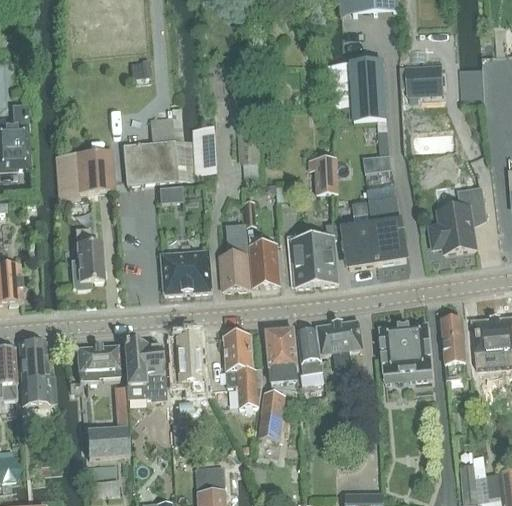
[(353,0),(354,13),(399,9),(398,0),(353,0)]
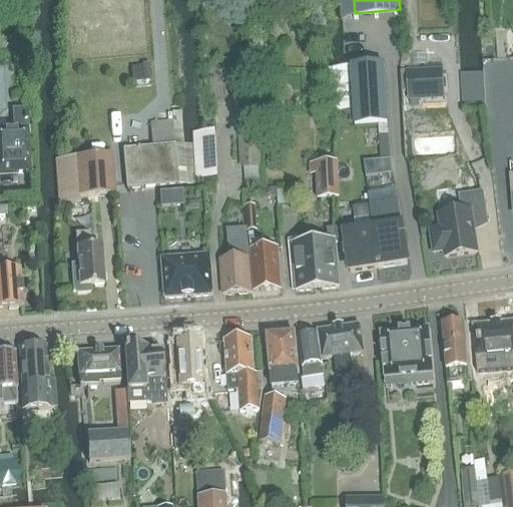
[(352,61),(355,110),(355,121),(387,119),(384,59),(352,61)]
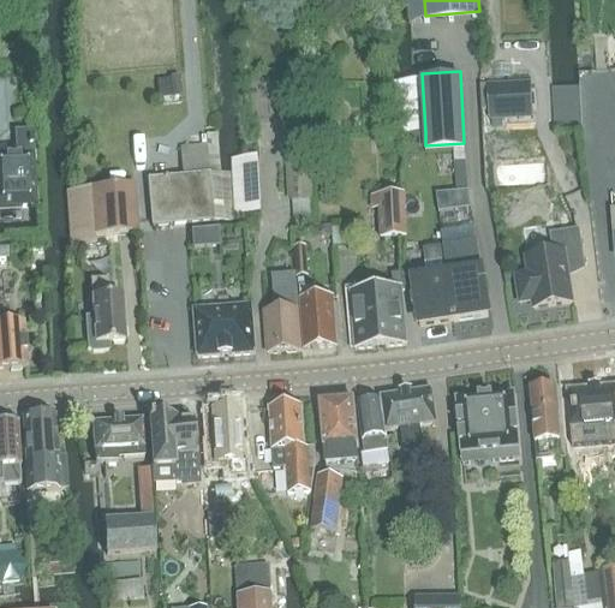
[(531,78),(489,83),(491,108),(511,106),(512,111),(535,108),(531,78)]
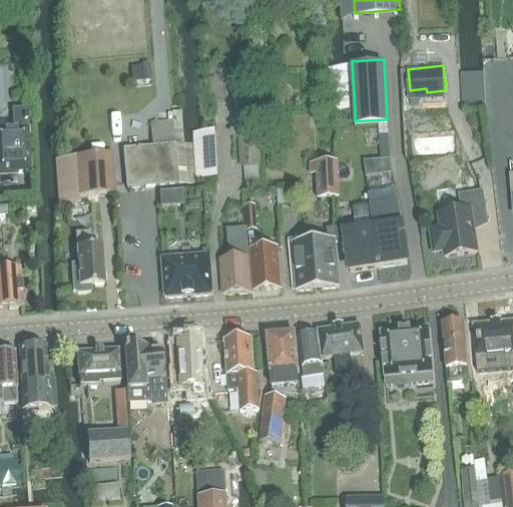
[(483,66),(460,67),(463,103),(484,102),(483,66)]
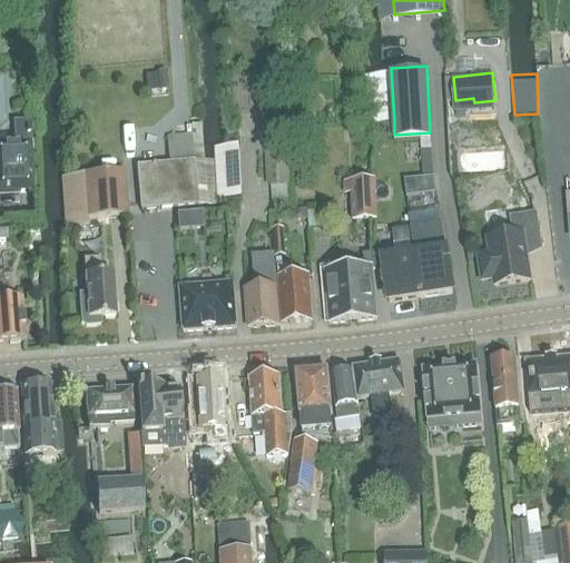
[(0,139),(0,187),(33,186),(29,116),(28,116),(28,126),(26,126),(27,130),(29,130),(29,138),(0,139)]
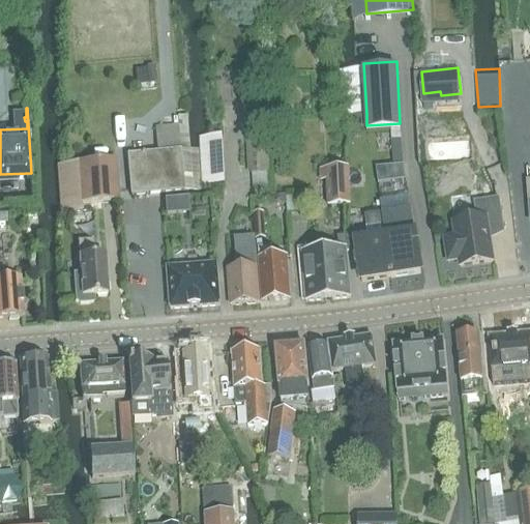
[(127,149),(130,191),(184,186),(178,120),(155,122),(157,147),(127,149)]
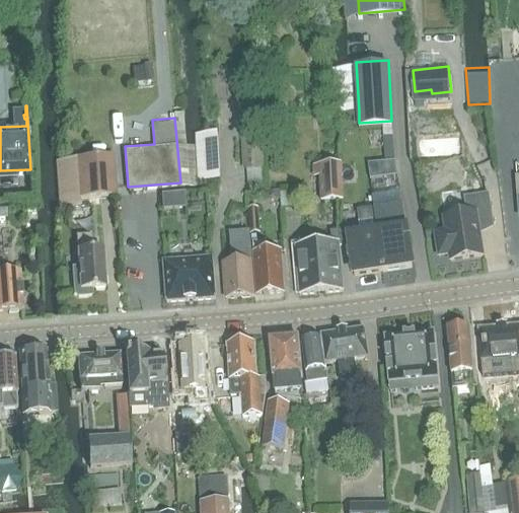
[(241,138),(245,138),(246,164),(265,164),(263,123),(240,124),(241,138)]
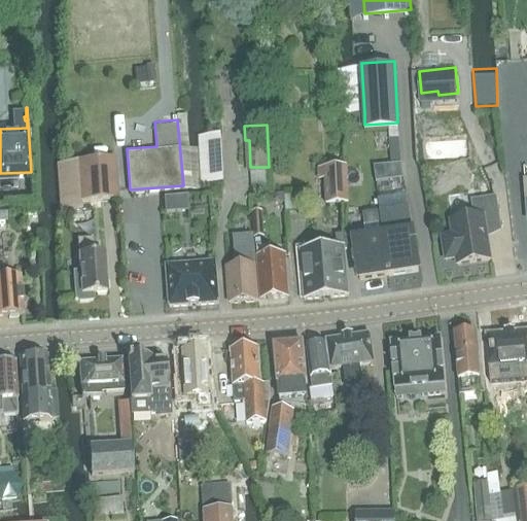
[(78,155),(80,197),(117,195),(115,153),(78,155)]
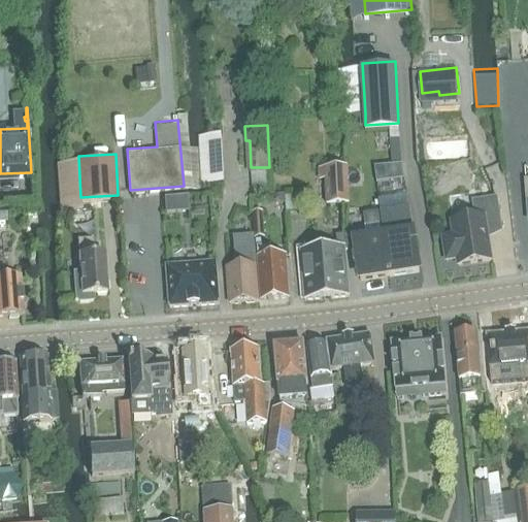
[(349,200),(347,163),(326,164),(328,201),(349,200)]
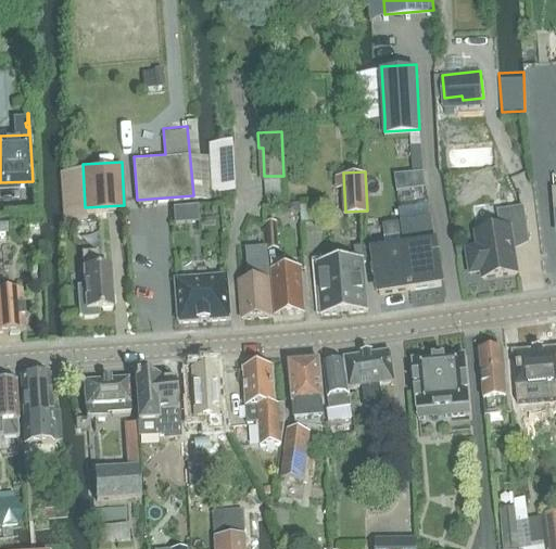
[(467,243),(470,270),(481,268),(482,275),(519,269),(514,237),(528,234),(522,202),(496,206),(498,222),(472,227),(475,242),(467,243)]
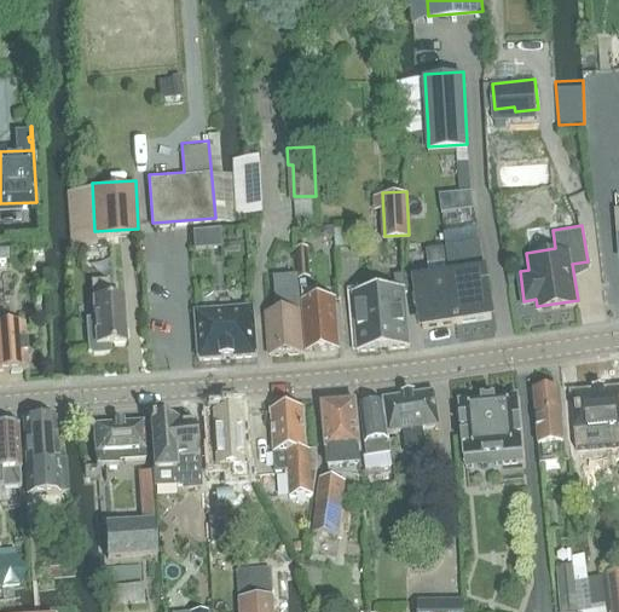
[(445,243),(447,258),(457,318),(491,312),(480,237),(445,243)]
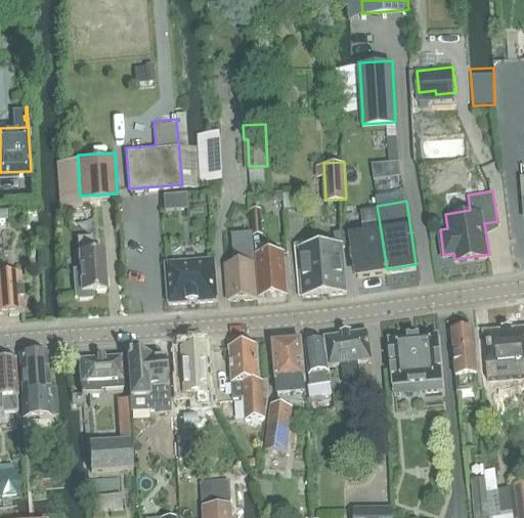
[(88,206),(92,224),(103,222),(99,203),(88,206)]
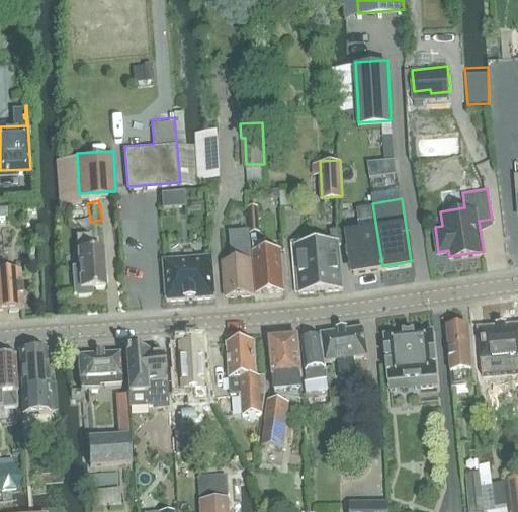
[(258,202),(247,203),(249,227),(250,230),(260,229),(258,202)]
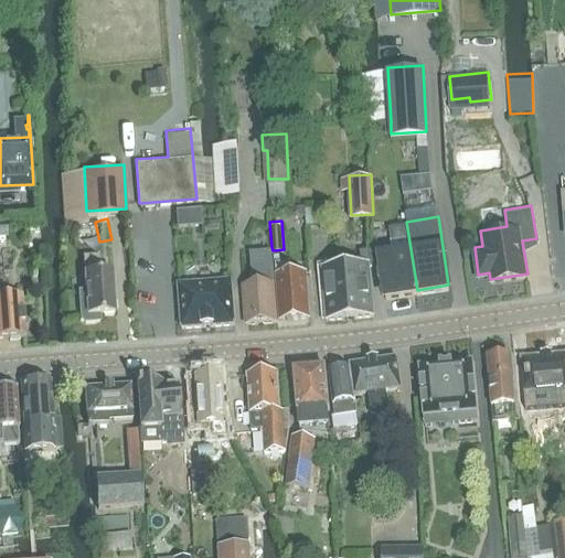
[(417,290),(408,235),(406,222),(388,224),(393,250),(379,253),(385,294),(417,290)]
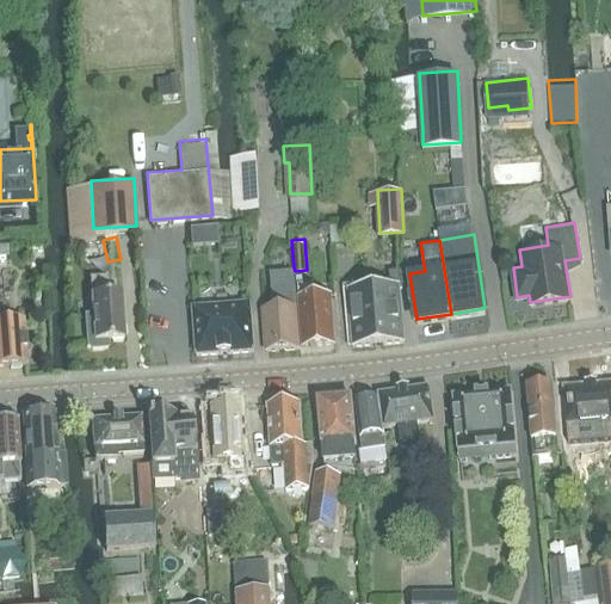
[(263,306),(266,346),(301,344),(295,271),(294,267),(270,269),(273,304),(263,306)]
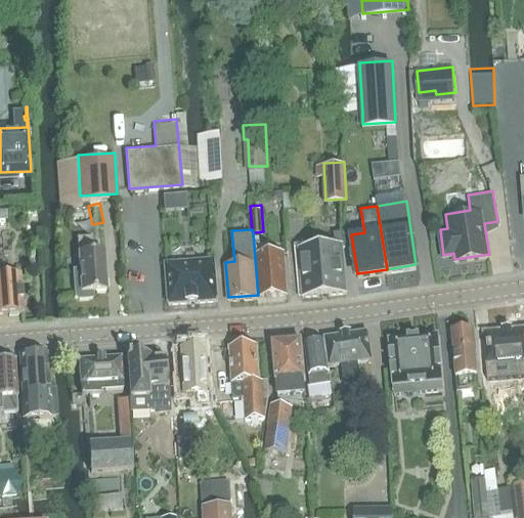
[(298,245),(302,293),(346,289),(343,245),(346,244),(346,241),(345,229),(334,229),(335,242),(298,245)]
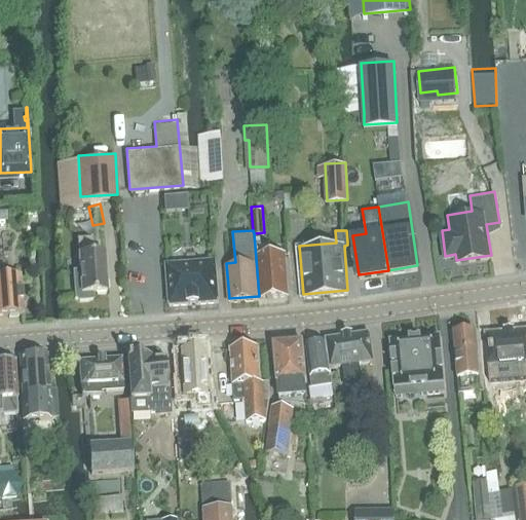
[(73,268),(75,294),(78,296),(92,295),(92,289),(106,288),(103,250),(92,250),(91,234),(77,235),(79,267),(73,268)]
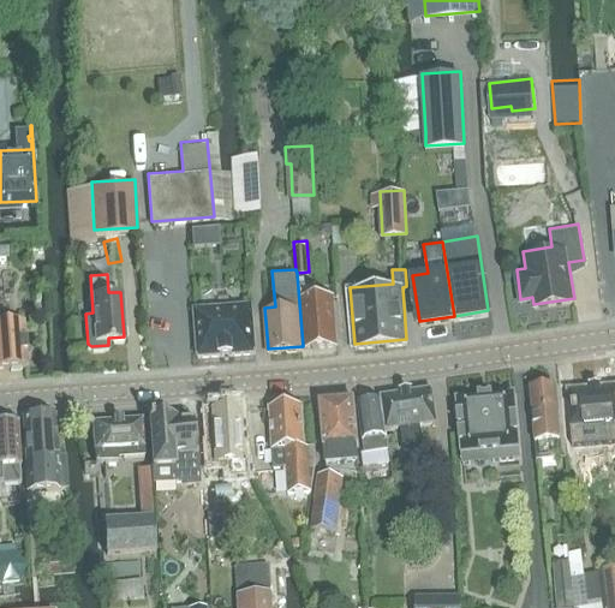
[(299,275),(304,344),(336,341),(333,294),(316,296),(315,281),(305,282),(304,275),(299,275)]
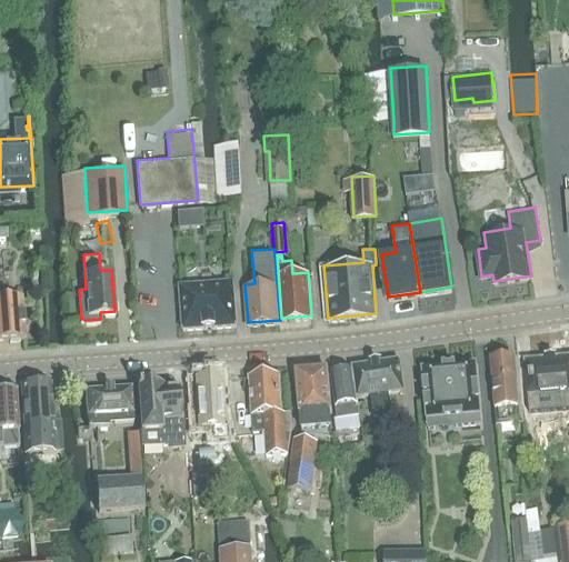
[(180,282),(183,327),(236,323),(232,279),(180,282)]
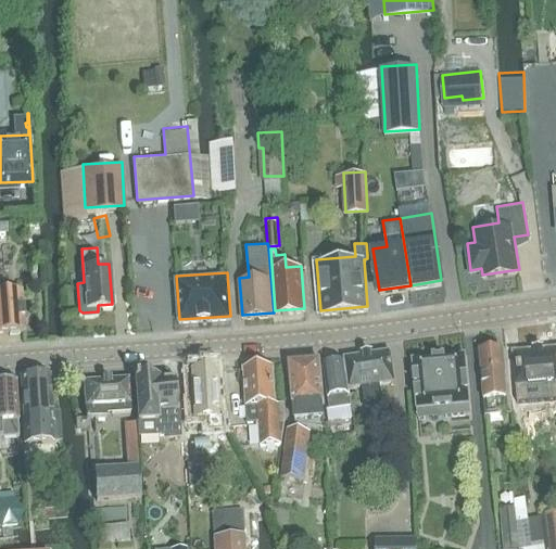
[(0,329),(9,329),(9,330),(19,330),(19,328),(23,328),(21,289),(2,290),(2,284),(0,283),(0,329)]
